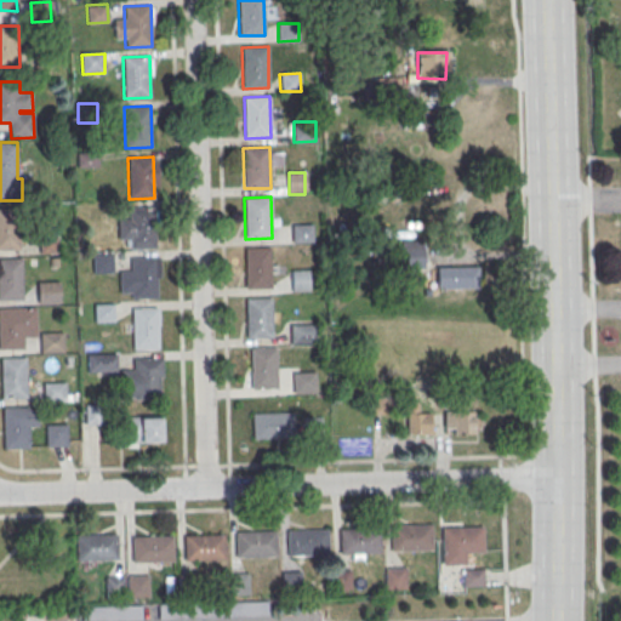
[(155,206),(129,208),(130,249),(157,248),(155,206)]
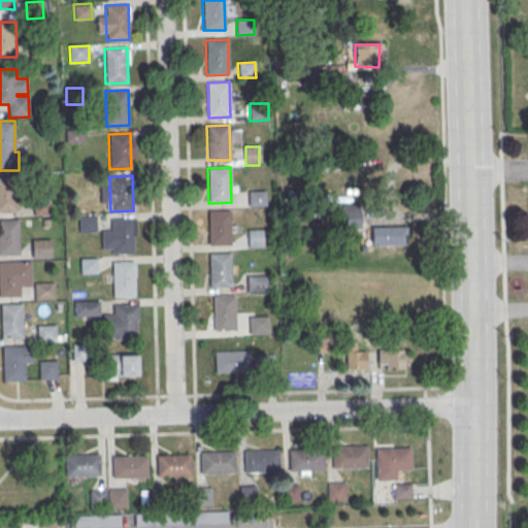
[(15,177),(0,177),(0,212),(17,212),(15,177)]
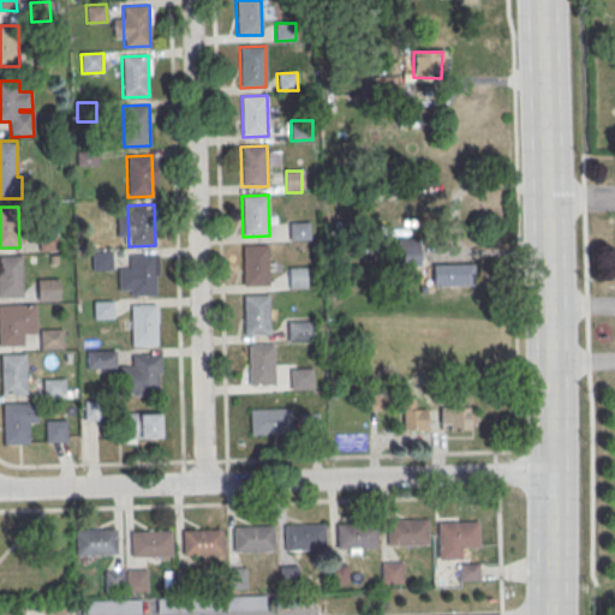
[(288,222),(309,222),(310,239),(290,240),(288,222)]
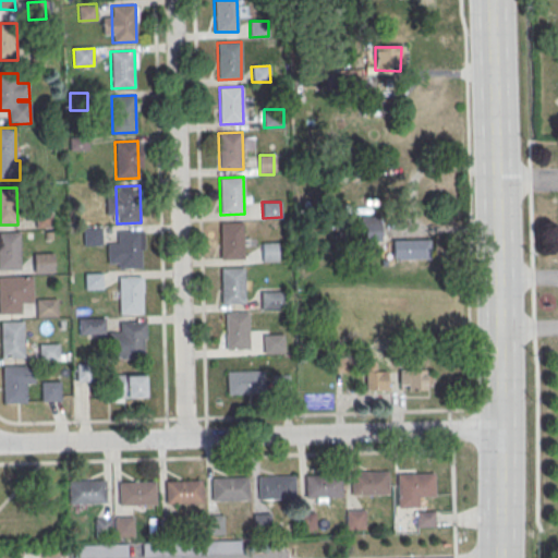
[(380,240),(379,222),(372,222),(372,216),(362,217),(362,240),(380,240)]
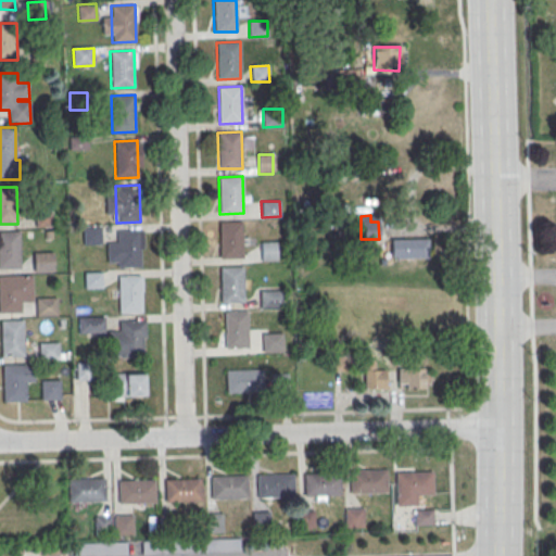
[(242,222),(218,222),(219,258),(243,258),(242,222)]
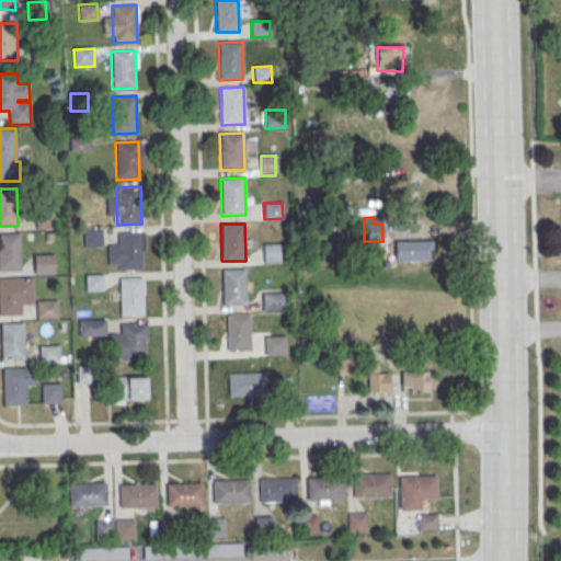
[(84,229),(102,229),(102,247),(84,247),(84,229)]
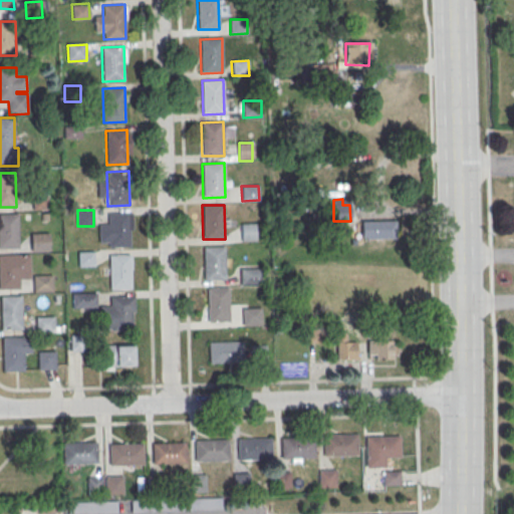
[(130,213),(107,214),(108,248),(131,247),(130,213)]
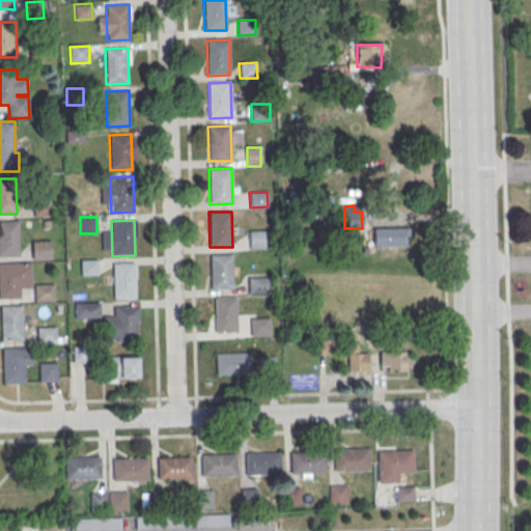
[(19,221),(0,221),(0,256),(20,256),(19,221)]
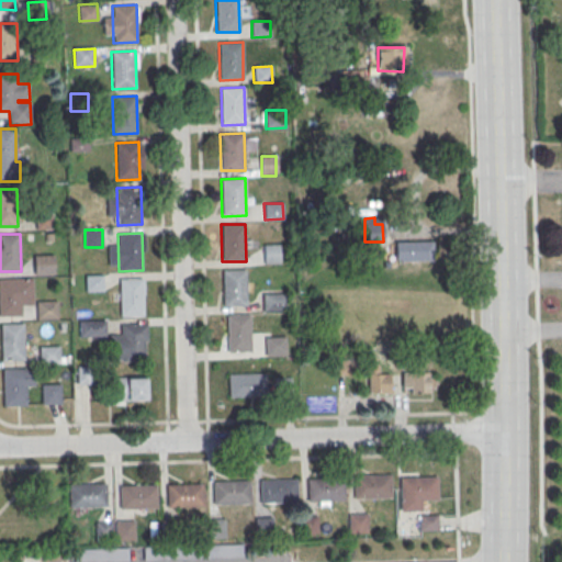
[(433,240),(394,240),(394,260),(433,260),(433,240)]
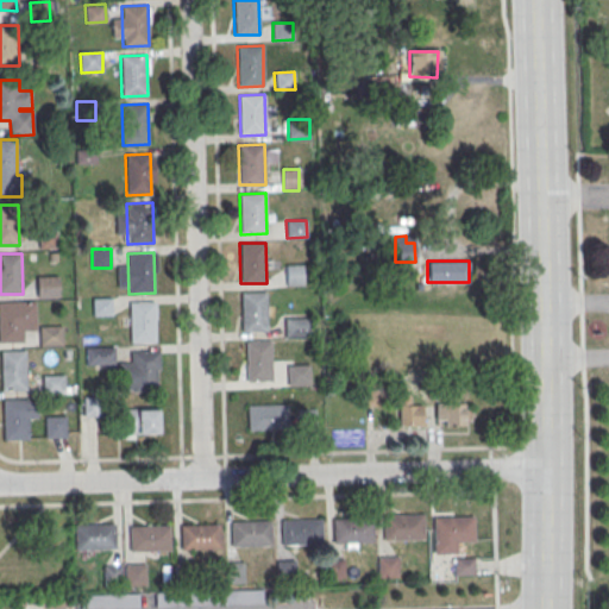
[(287,265),(303,265),(303,286),(287,286),(287,265)]
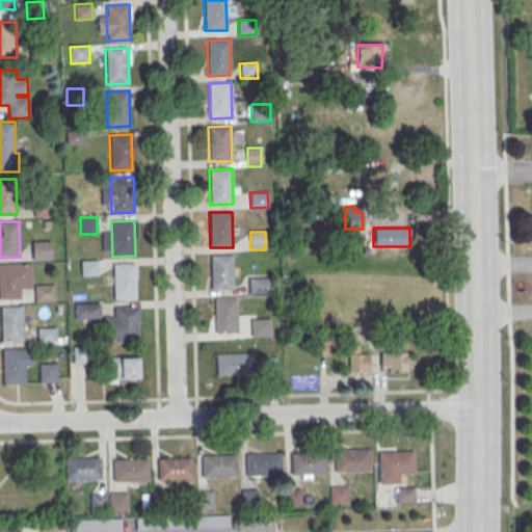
[(32,243),(49,242),(50,259),(33,260),(32,243)]
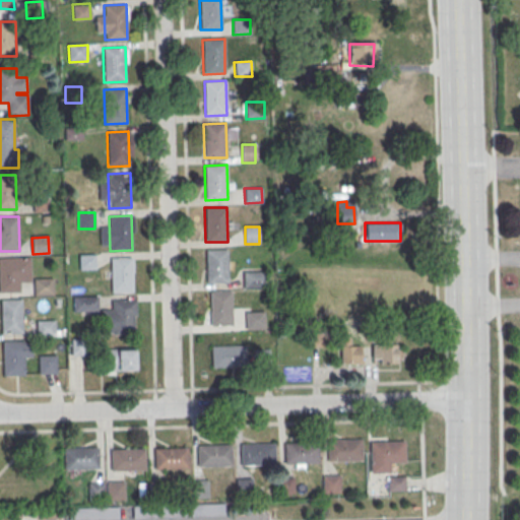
[(228,249),(205,250),(206,284),(229,283),(228,249)]
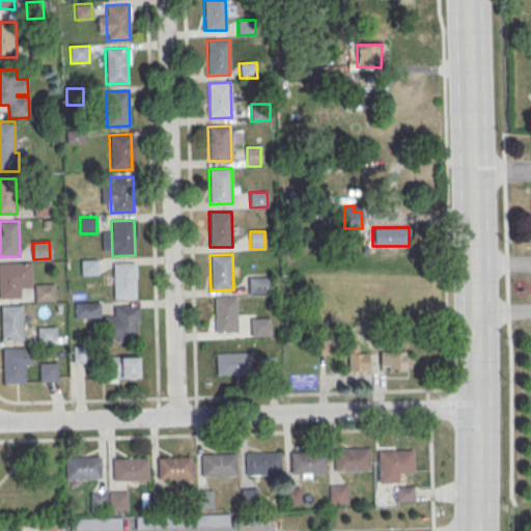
[(530,257),(512,257),(512,270),(530,270),(530,257)]
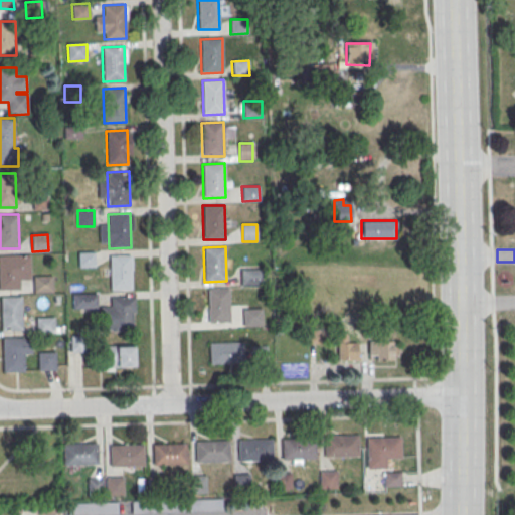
[(78,251),(95,250),(95,268),(78,268),(78,251)]
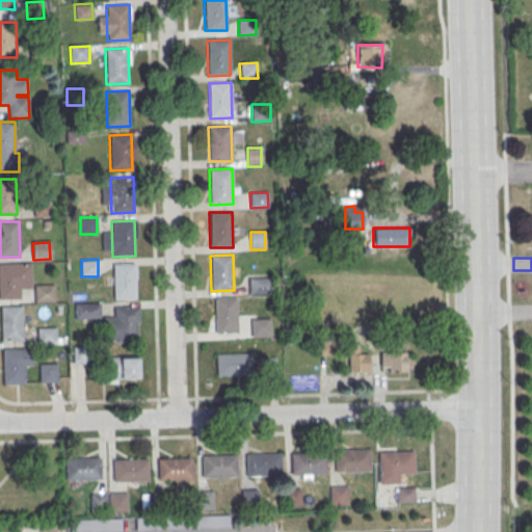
[(30,264),(0,264),(0,299),(21,299),(21,289),(31,289),(30,264)]
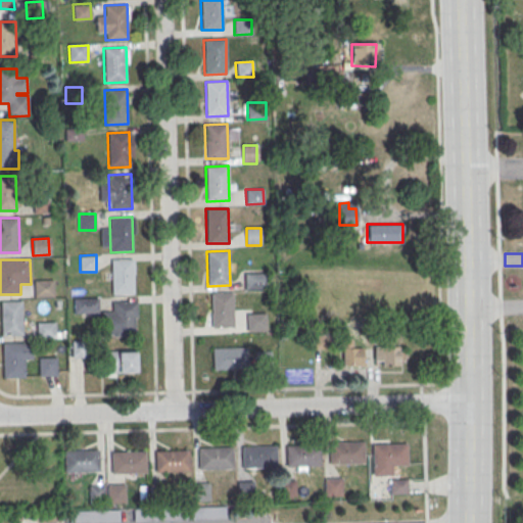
[(133,259),(110,259),(111,294),(134,294),(133,259)]
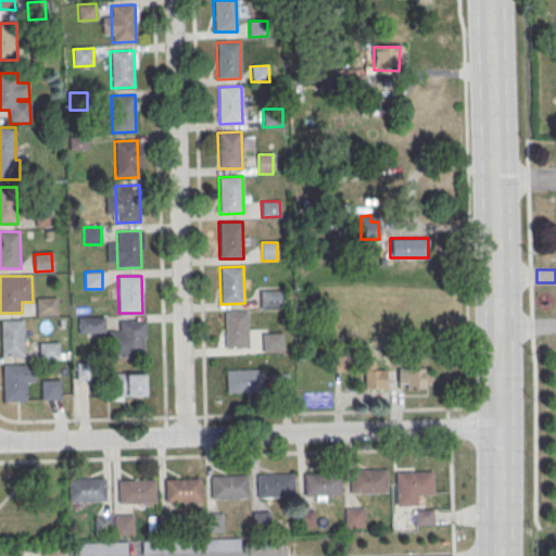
[(261,291),(279,291),(280,306),(262,307),(261,291)]
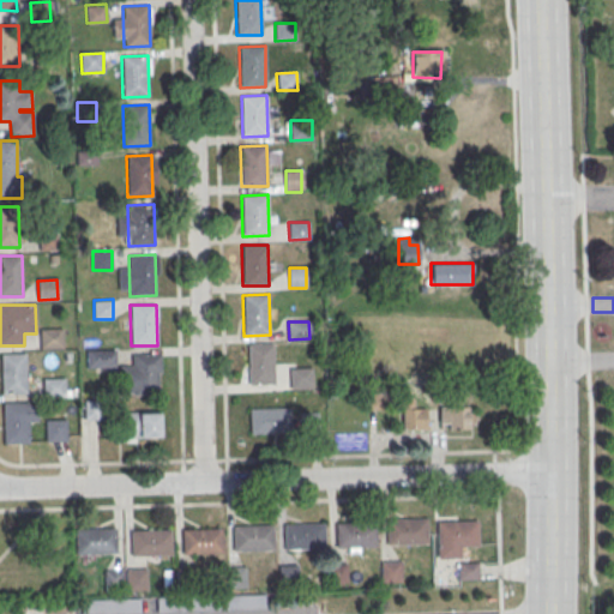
[(40,330),(62,329),(64,348),(41,349),(40,330)]
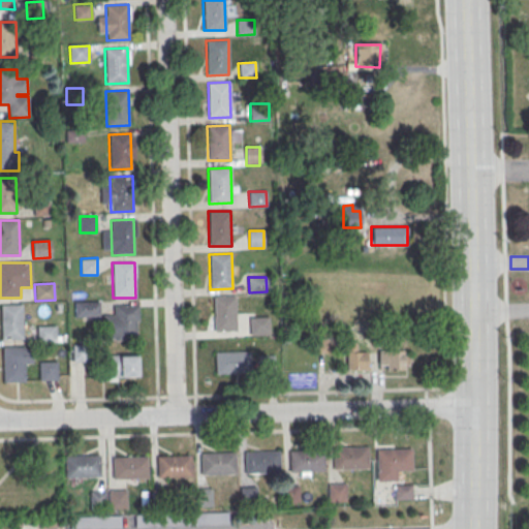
[(236,296),(214,297),(215,332),(237,331),(236,296)]
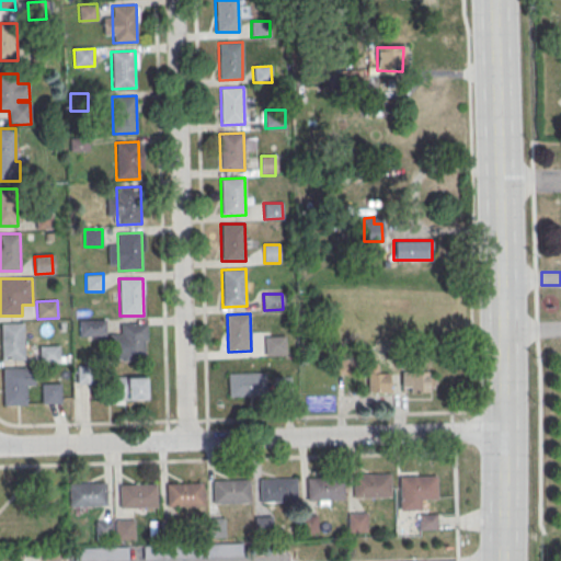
[(79,320),(105,320),(105,335),(80,336),(79,320)]
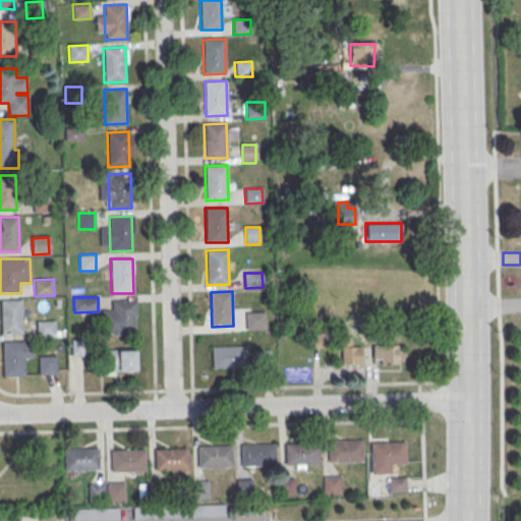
[(21,299),(0,300),(1,335),(22,334),(21,299)]
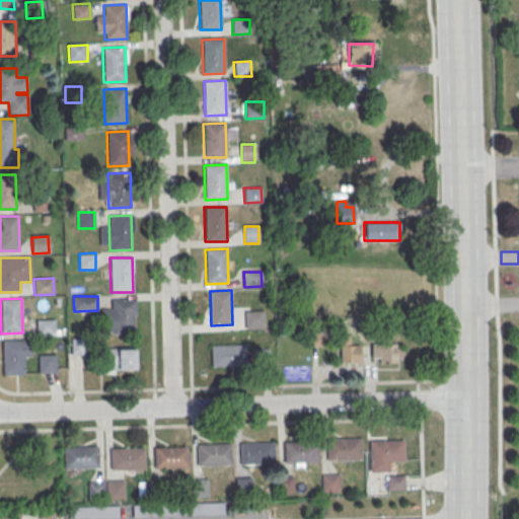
[(136,299),(110,300),(112,309),(100,309),(101,335),(134,334),(133,315),(137,315),(136,299)]
